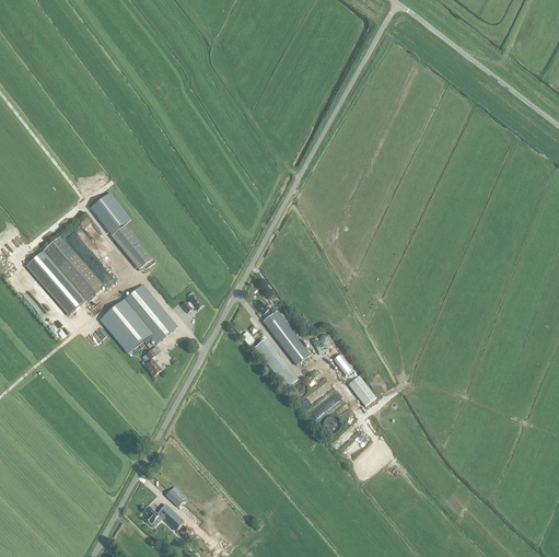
[(111,232),(124,222),(130,218),(109,192),(96,201),(91,206),(111,232)]
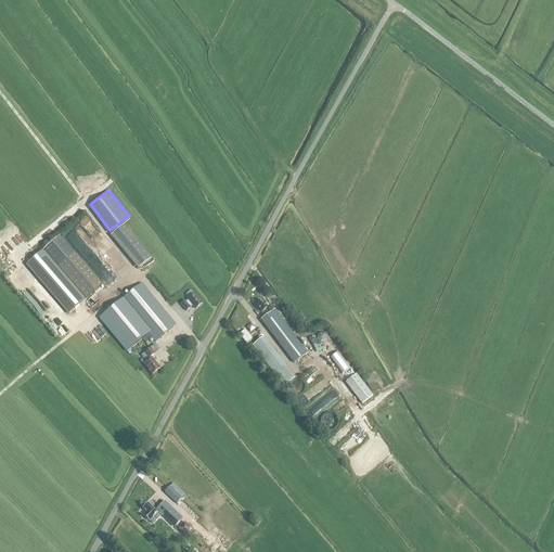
[(111,233),(138,266),(151,256),(124,223),(111,233)]
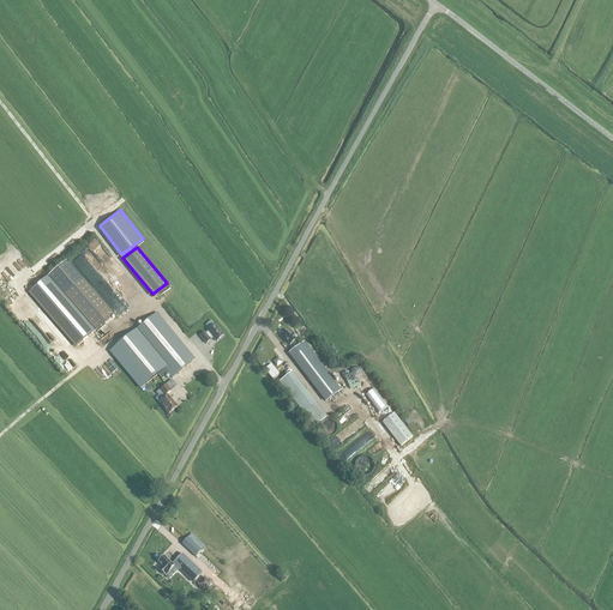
[(113,310),(66,257),(47,272),(94,327),(113,310)]
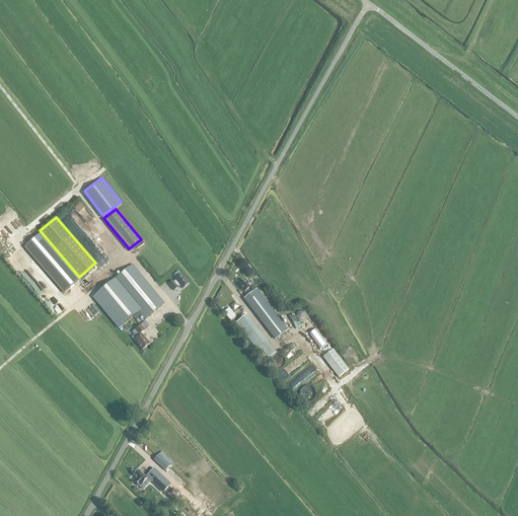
[(79,277),(40,230),(24,244),(64,290),(79,277)]
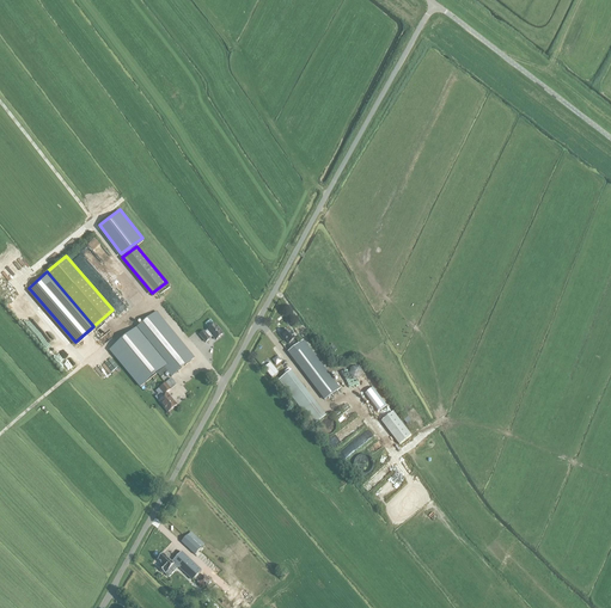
[(194,356),(156,309),(109,348),(139,385),(163,366),(170,375),(194,356)]
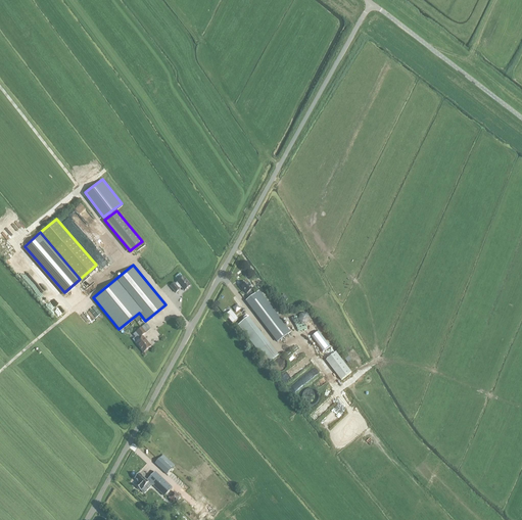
[(183,275),(182,275),(179,271),(174,275),(178,279),(176,280),(177,281),(174,283),(173,281),(170,284),(175,291),(179,287),(178,287),(181,285),(183,289),(190,284),(183,275)]
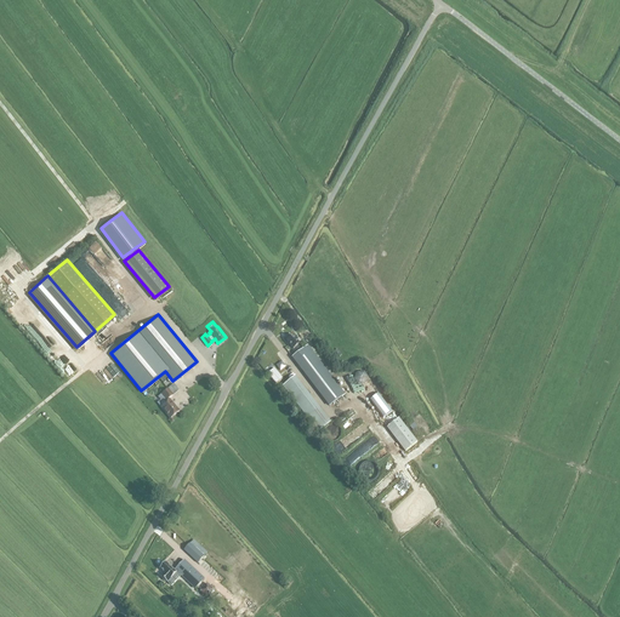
[(297,336),(296,337),(293,333),(286,338),(293,347),(295,344),(299,349),(291,355),(329,404),(345,392),(307,343),(302,347),(297,342),(301,340),(297,336)]
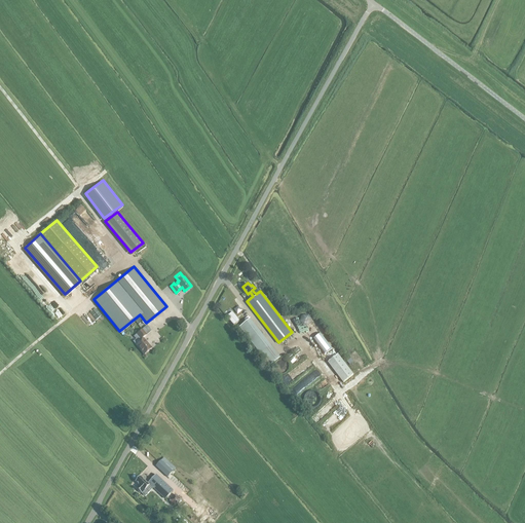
[(231,309),(226,313),(233,323),(238,318),(231,309)]
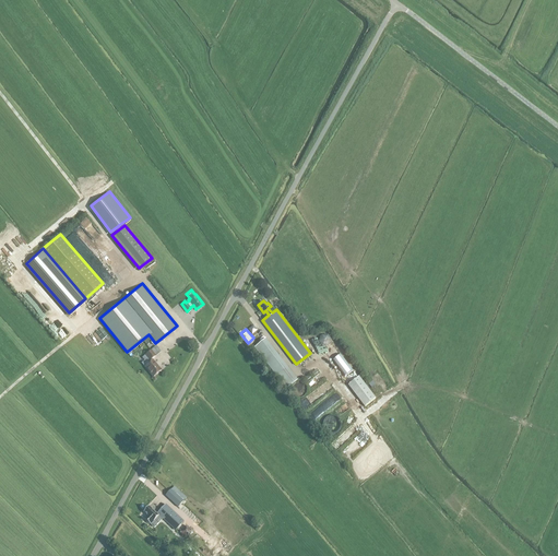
[(286,387),(297,378),(265,336),(253,345),(286,387)]
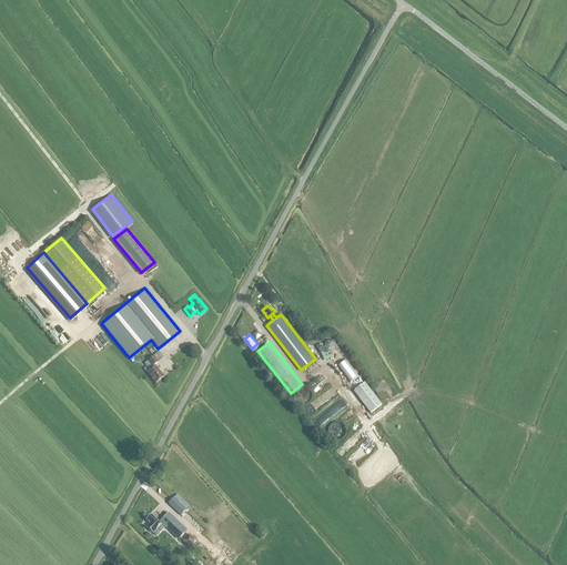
[(152,366),(147,371),(154,381),(163,374),(153,363),(158,360),(153,354),(147,359),(152,366)]
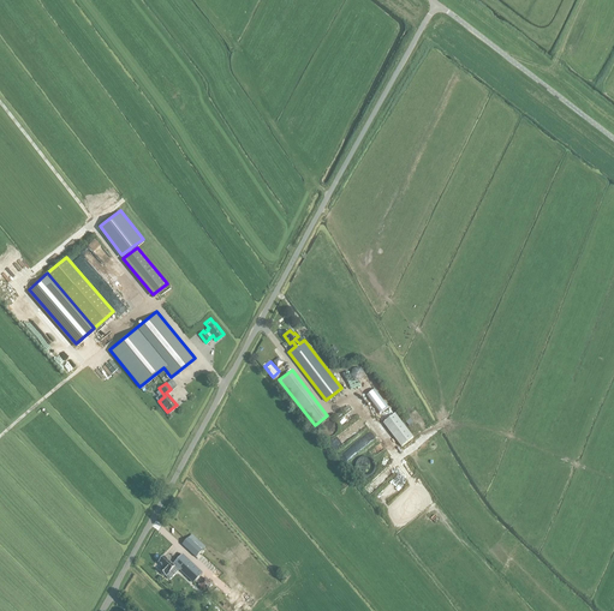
[(387,426),(399,417),(394,411),(382,420),(387,426)]
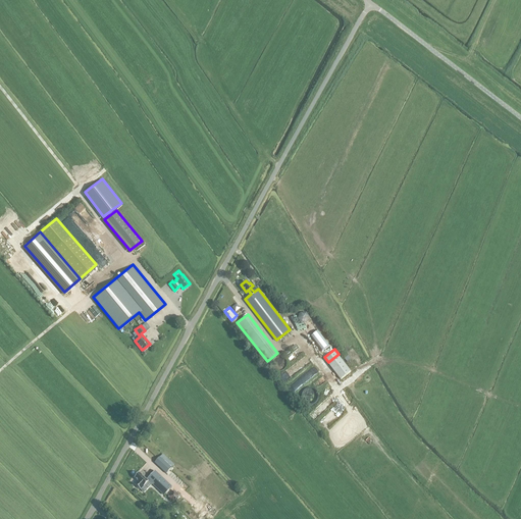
[(170,465),(159,455),(154,460),(165,471),(170,465)]
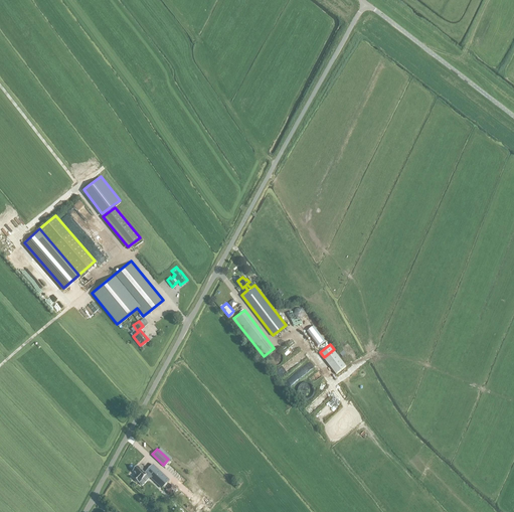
[(168,478),(152,462),(144,470),(145,472),(161,486),(168,478)]
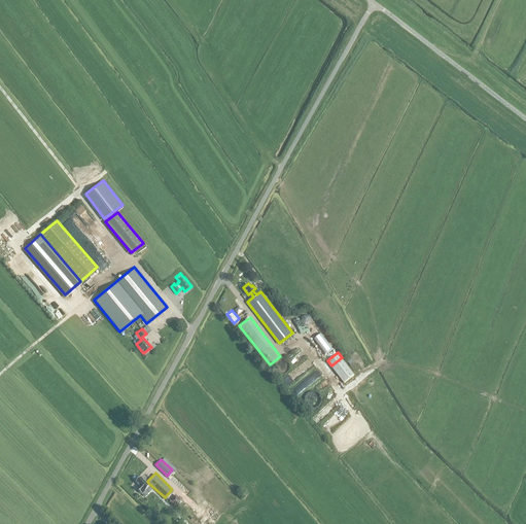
[(148,483),(147,481),(147,482),(139,475),(135,480),(139,484),(136,487),(137,489),(139,491),(140,491),(141,492),(149,484),(148,483)]
